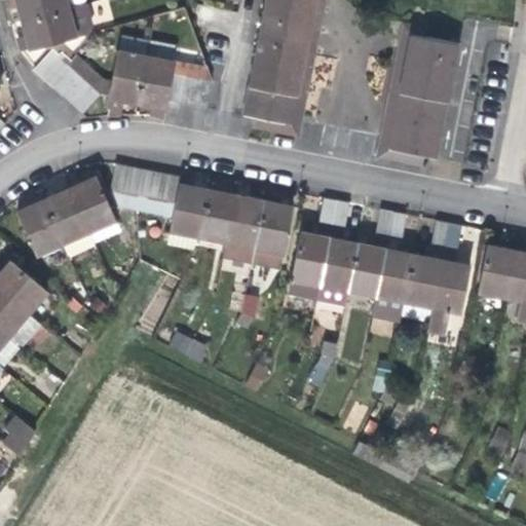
[(5,0),(8,8),(17,5),(15,0),(5,0)]
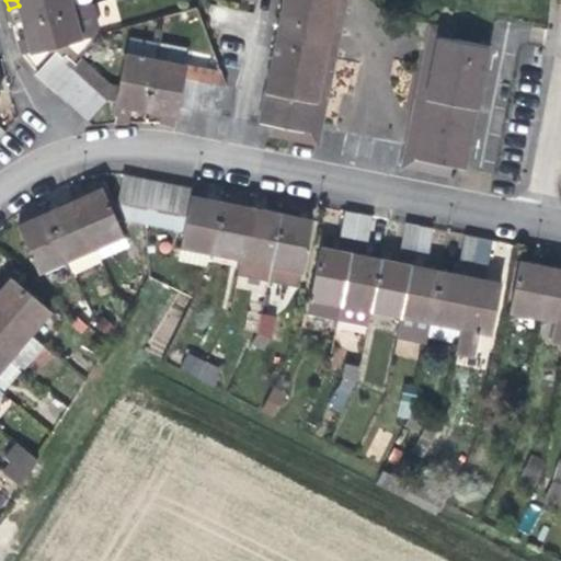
[(72,9),(70,0),(16,0),(19,6),(21,12),(23,22),(72,9)]
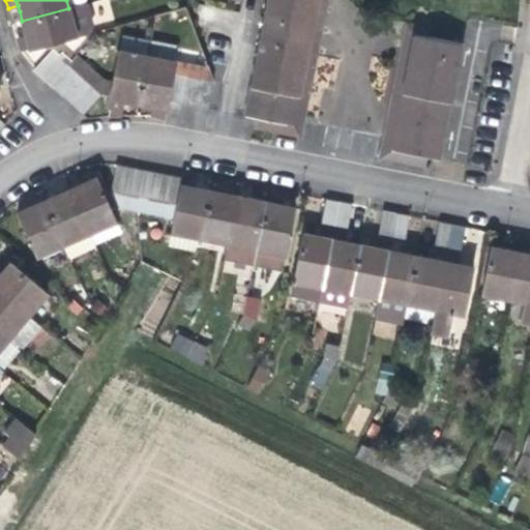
[(268,0),(245,115),(258,118),(293,124),(317,0),(268,0)]
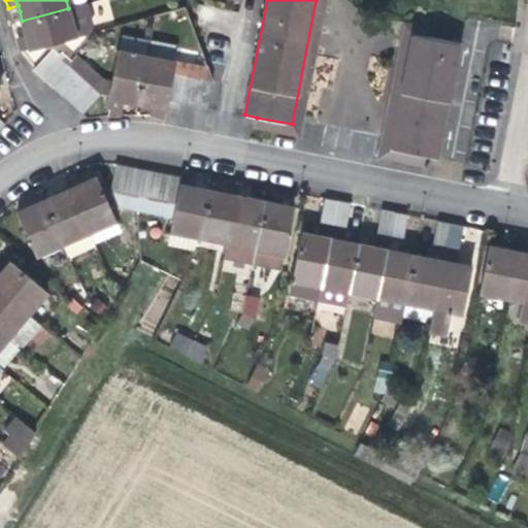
[(325,0),(316,0),(292,124),(257,118),(255,127),(299,135),(303,116),(310,76),(316,48),(322,20),(325,0)]
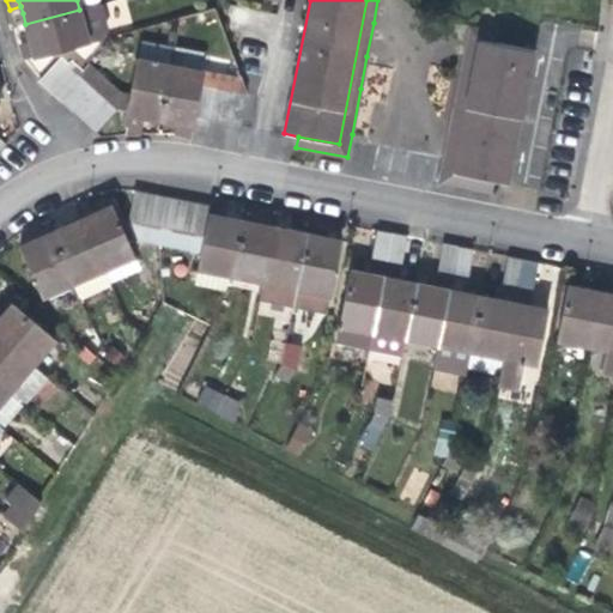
[(79,10),(89,42),(99,40),(107,28),(99,4),(79,10)]
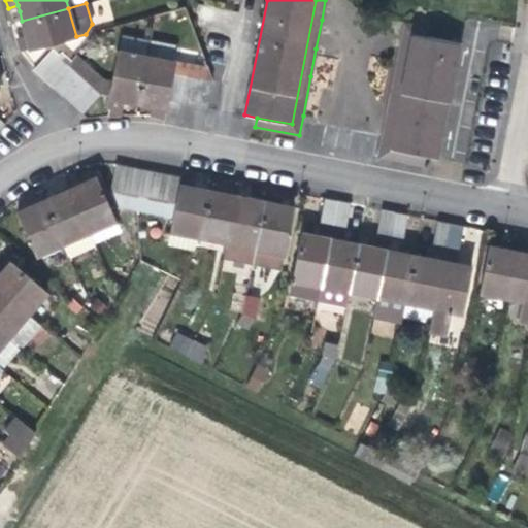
[(30,48),(76,36),(68,8),(22,21),(25,30),(27,36),(20,38),(22,48),(30,46),(30,48)]
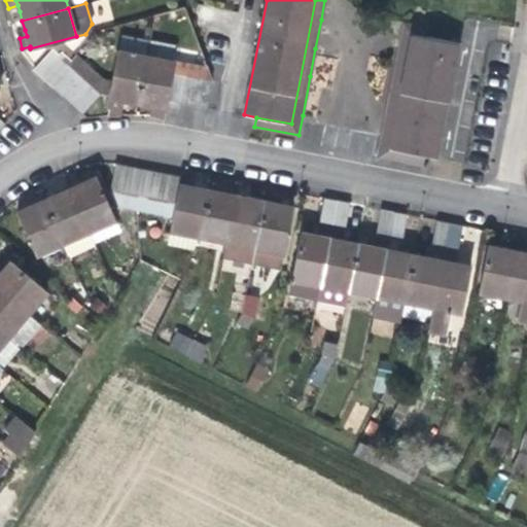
[(414,25),(405,23),(399,50),(408,53),(412,34),(414,25)]
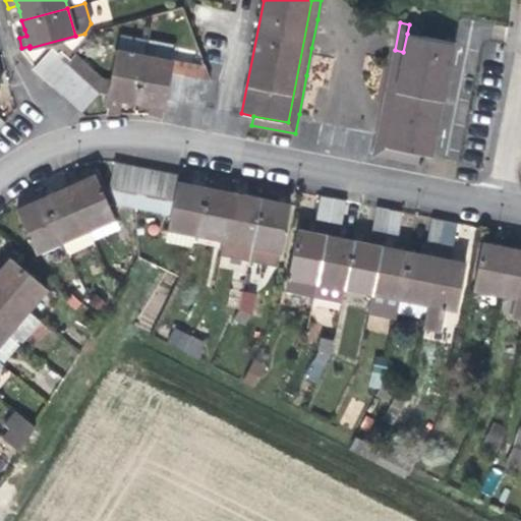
[(422,27),(409,24),(407,34),(420,36),(422,27)]
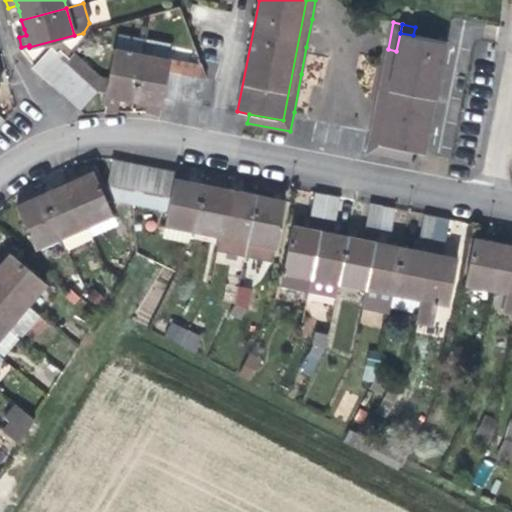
[(114,48),(142,54),(145,39),(117,33),(114,48)]
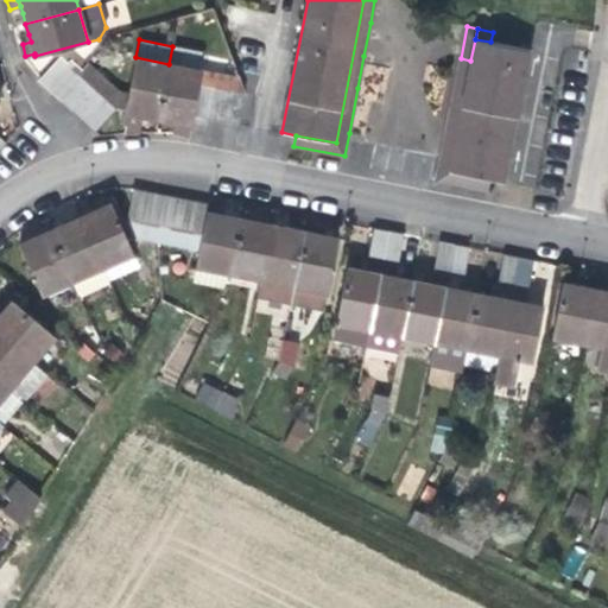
[(489,179),(502,182),(529,50),(491,42),(475,39),(470,61),(461,58),(457,70),(468,73),(464,94),(454,92),(449,115),(460,116),(455,138),(445,135),(443,147),(454,150),(449,171),(489,179)]
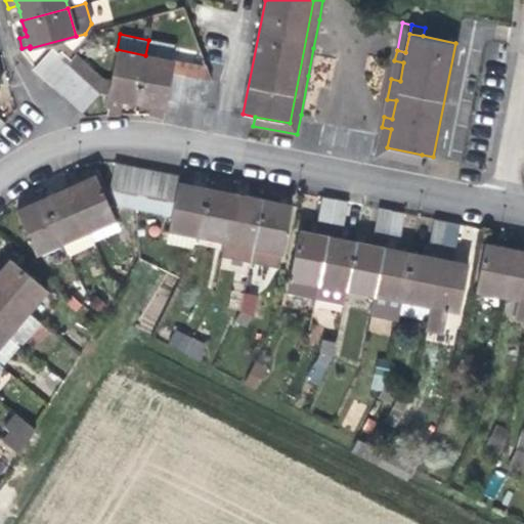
[(177,45),(148,40),(145,55),(174,60),(176,51),(177,45)]
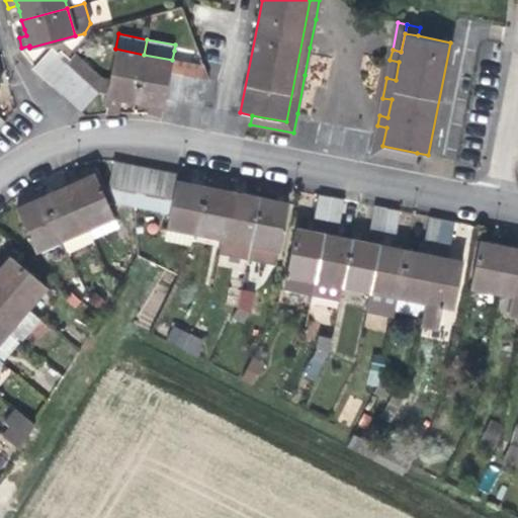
[(52,47),(32,68),(52,86),(70,66),(67,63),(70,59),(61,50),(58,53),(52,47)]
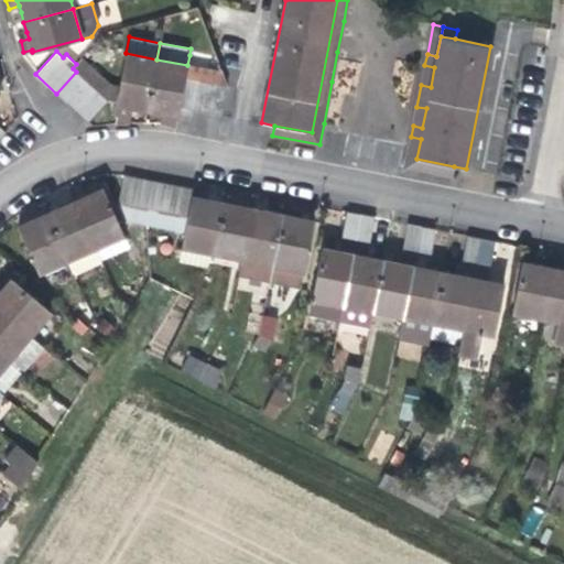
[(156,60),(126,53),(120,87),(117,102),(115,112),(130,116),(132,106),(138,108),(148,109),(156,60)]
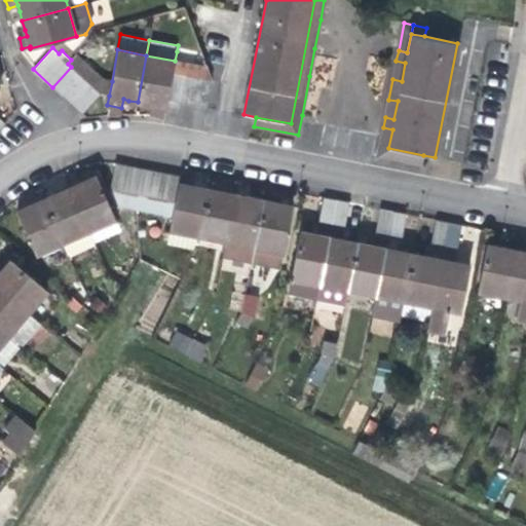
[(175,61),(173,72),(186,75),(199,78),(212,80),(203,57),(177,51),(175,61)]
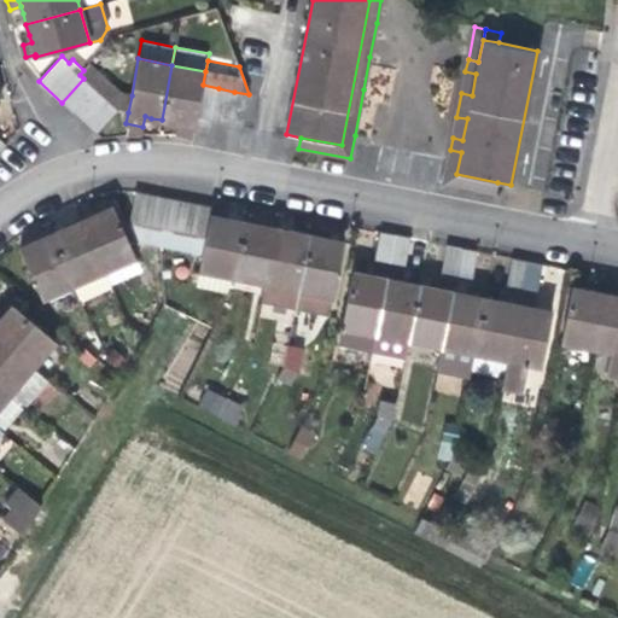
[(95,88),(106,99),(112,104),(122,93),(89,64),(83,70),(80,75),(83,79),(95,88)]
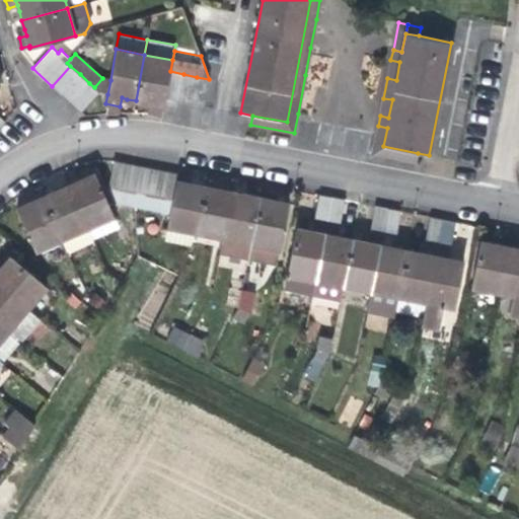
[(163,105),(165,98),(170,71),(172,60),(144,55),(136,100),(142,101),(149,103),(148,112),(160,115),(162,105),(163,105)]
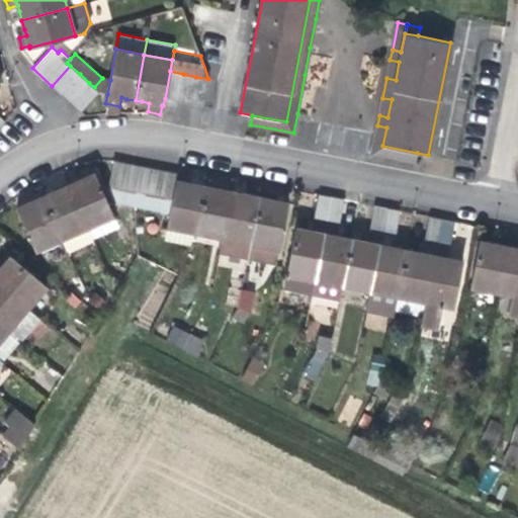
[(390,60),(386,78),(396,80),(399,62),(390,60)]
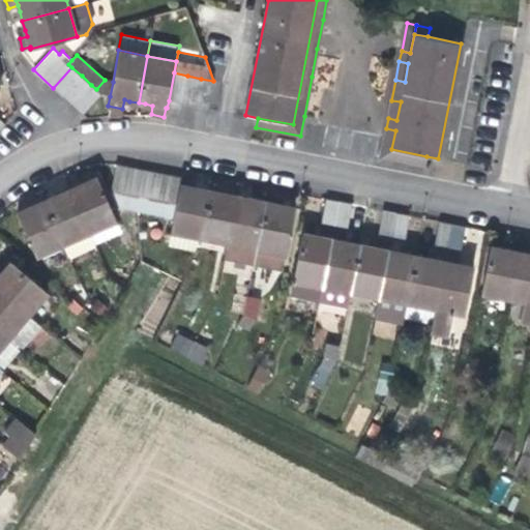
[(82,76),(71,67),(53,88),(63,96),(82,76)]
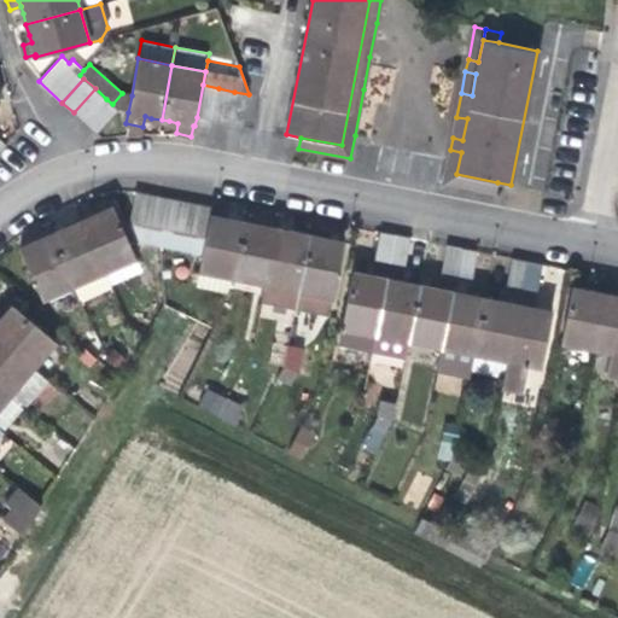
[(213,121),(219,88),(203,85),(197,117),(213,121)]
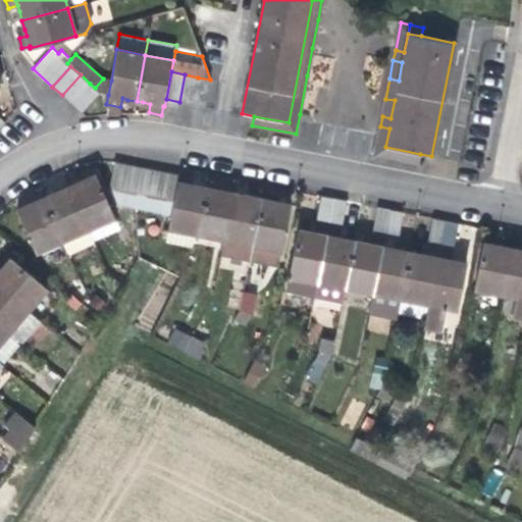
[(90,84),(81,74),(62,95),(71,104),(90,84)]
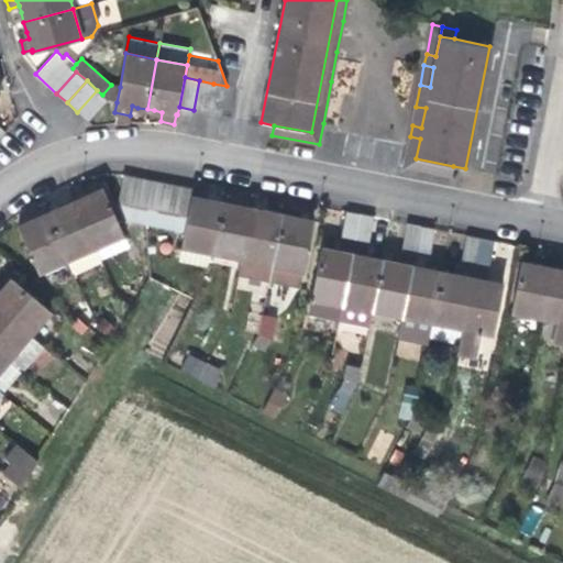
[(213,84),(199,80),(194,110),(208,112),(213,84)]
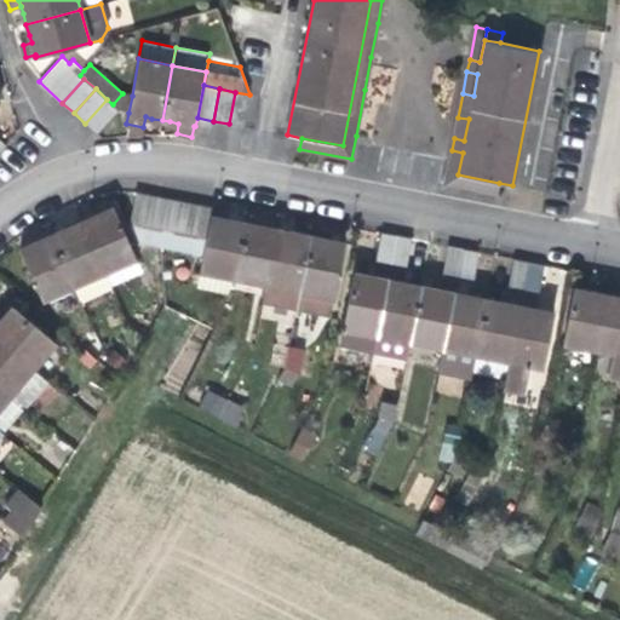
[(250,95),(235,92),(229,124),(245,126),(250,95)]
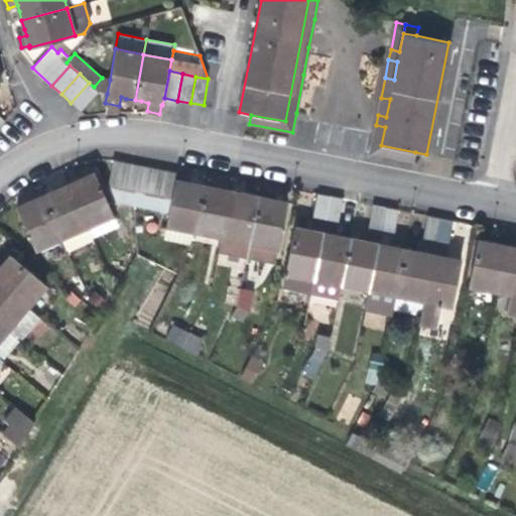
[(110,80),(102,78),(94,87),(99,92),(107,94),(110,80)]
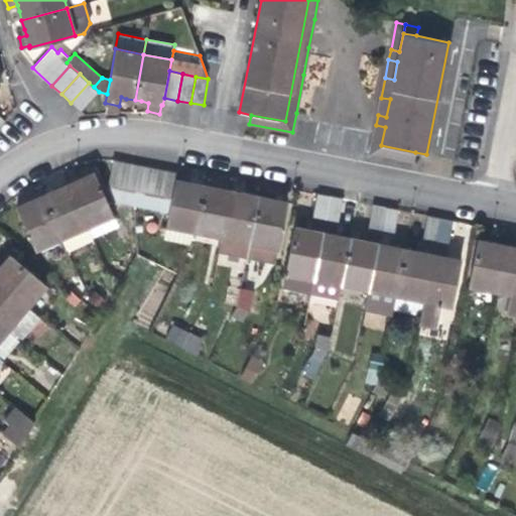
[(94,87),(89,83),(71,103),(81,112),(99,92),(94,87)]
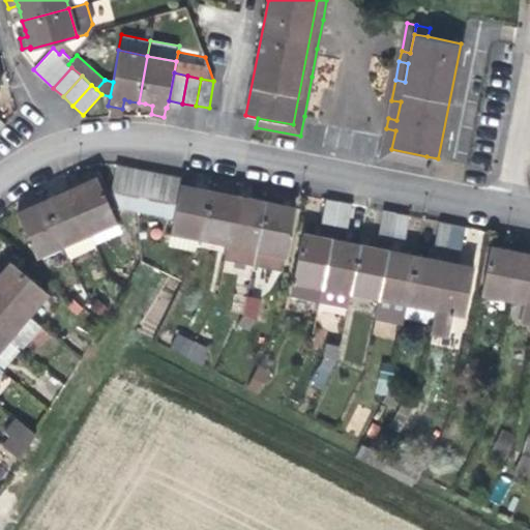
[(391,100),(388,118),(396,120),(401,101),(391,100)]
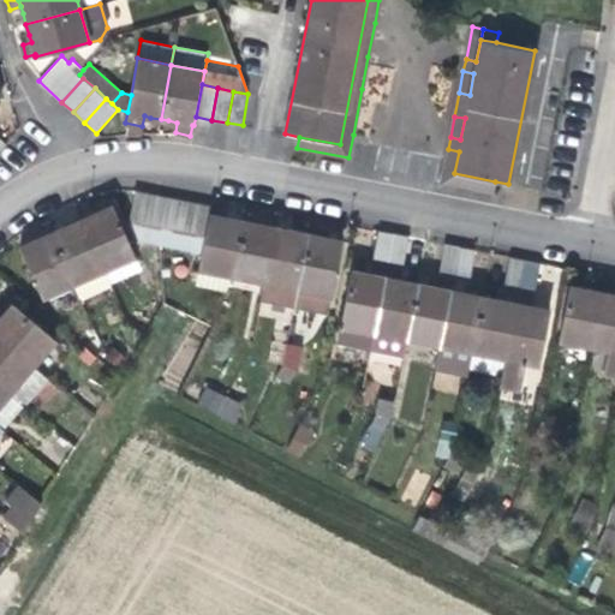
[(493,192),(495,181),(454,173),(459,151),(448,149),(441,181),(493,192)]
